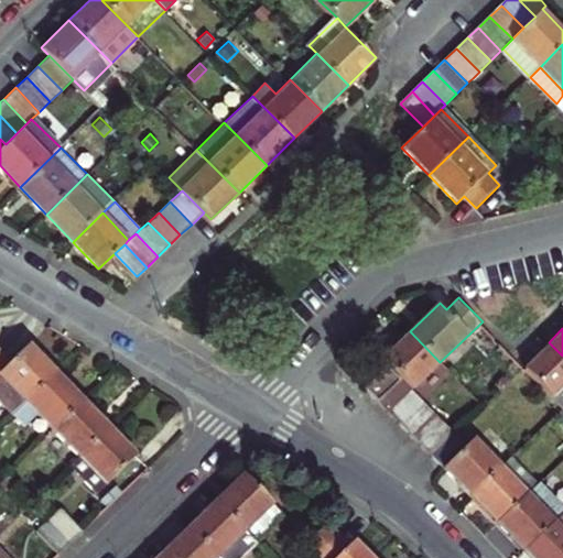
[(383,358),(388,363),(401,376),(413,389),(440,362),(410,331),(383,358)]
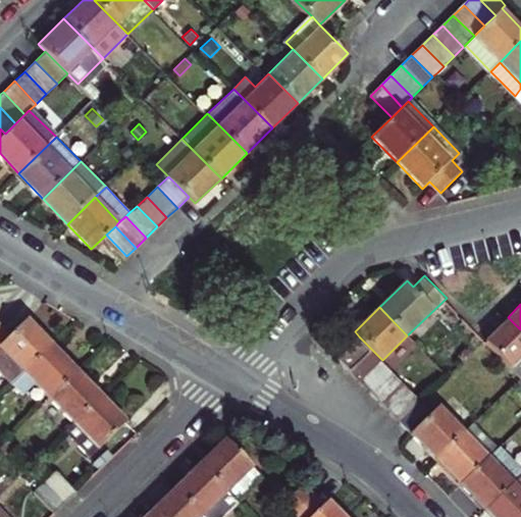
[(0,368),(7,375),(48,335),(29,315),(11,332),(0,320),(0,368)]
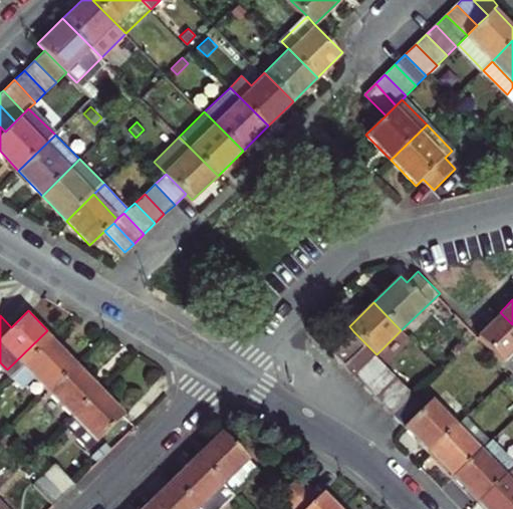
[(512,324),(500,312),(478,333),(504,360),(512,351),(512,324)]
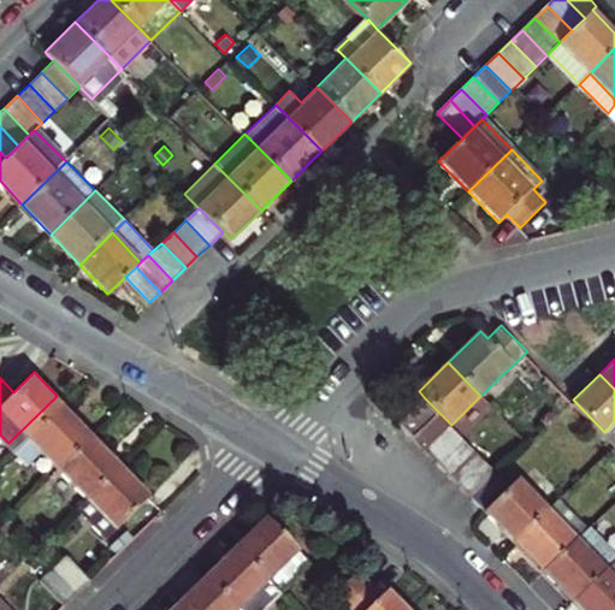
[(42,466),(53,456),(86,424),(57,396),(9,443),(28,463),(33,457),(42,466)]
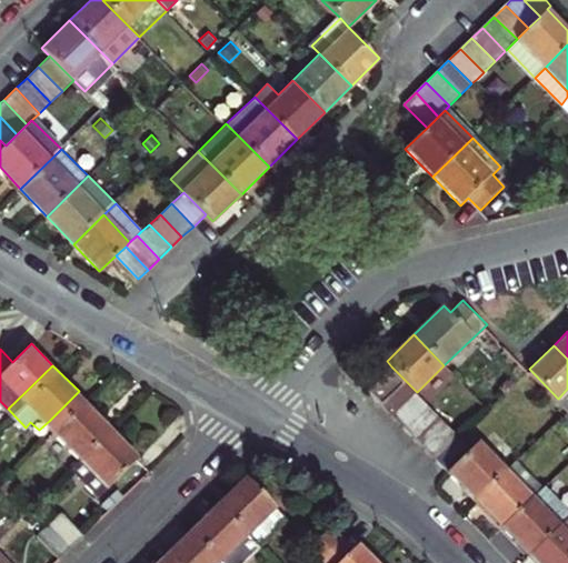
[(368,389),(381,402),(405,380),(391,367),(368,389)]
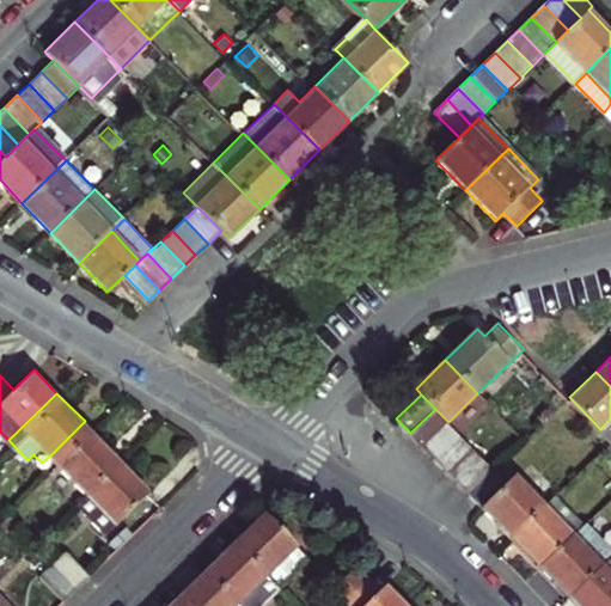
[(410,433),(422,446),(448,422),(435,409),(410,433)]
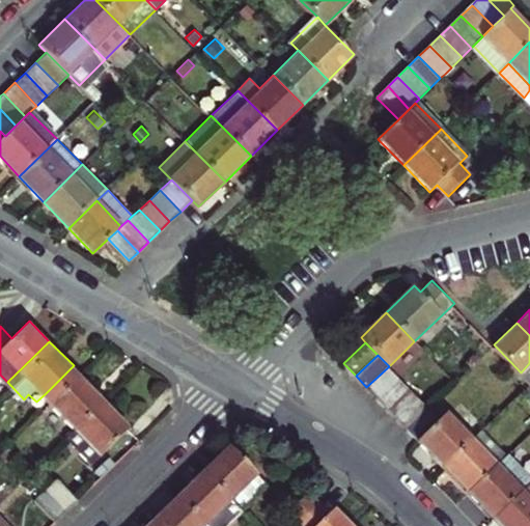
[(529,363),(521,372),(529,381),(529,363)]
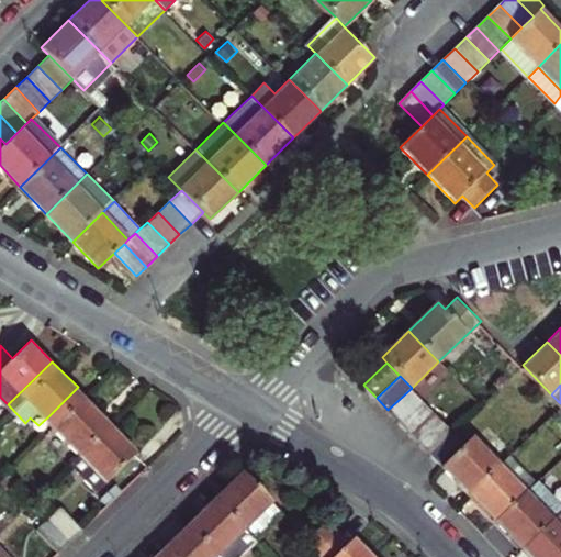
[(48,416),(76,444),(104,415),(78,387),(48,416)]
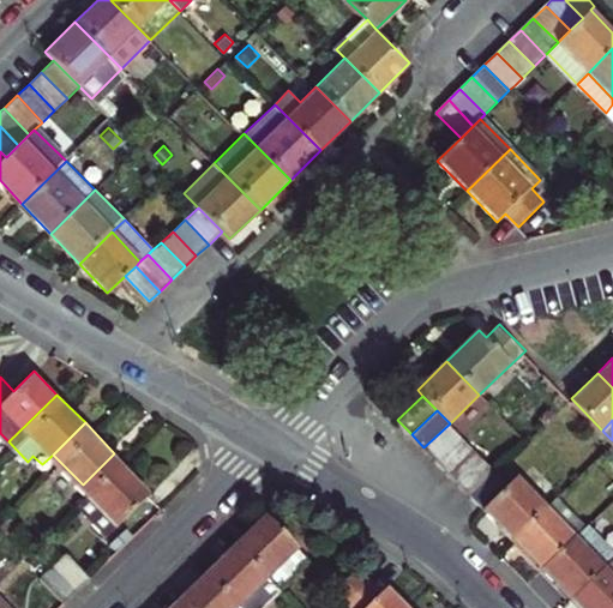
[(424,447),(436,459),(462,435),(450,423),(424,447)]
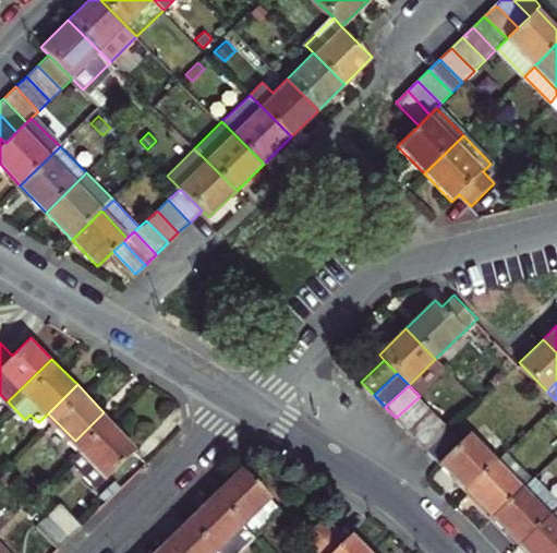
[(407,429),(431,407),(420,396),(396,418),(407,429)]
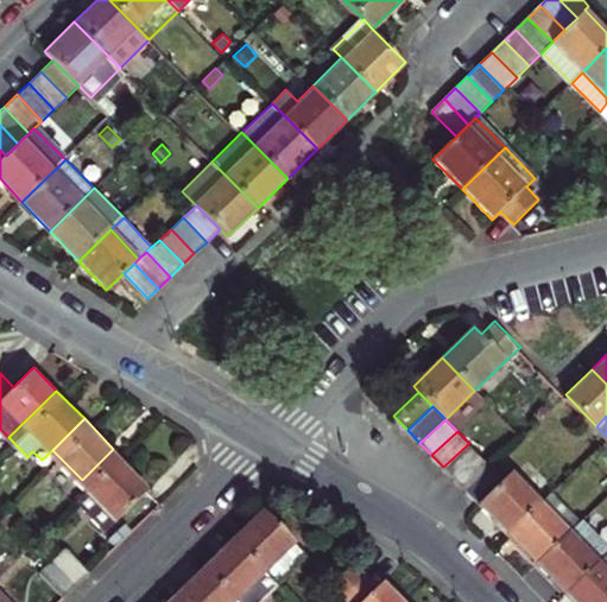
[(443,467),(455,479),(481,456),(469,443),(443,467)]
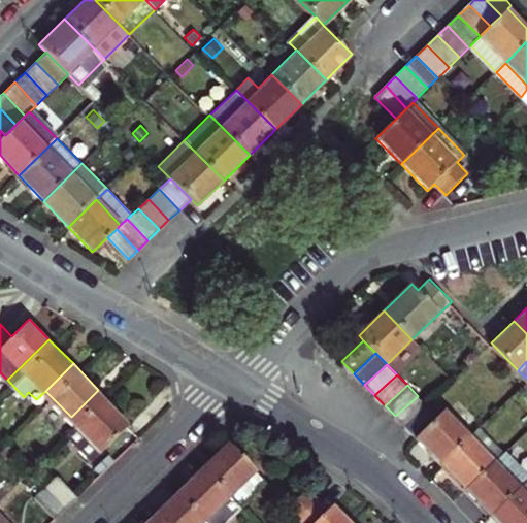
[(98,390),(71,417),(60,427),(93,459),(130,422),(98,390)]
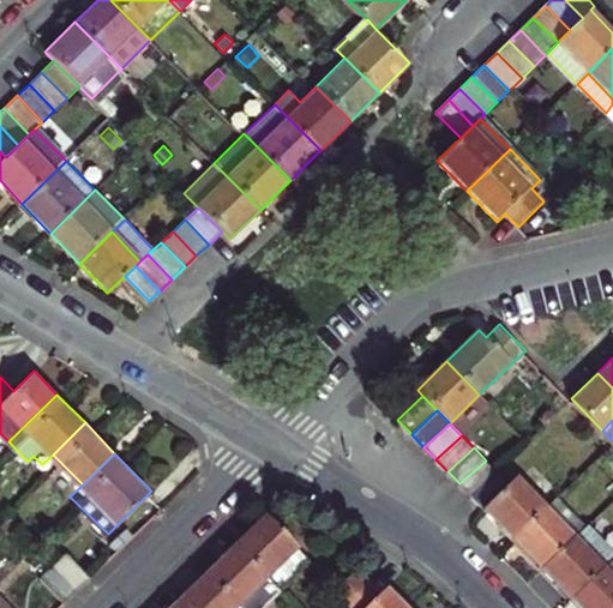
[(470,495),(497,470),(486,461),(460,483),(470,495)]
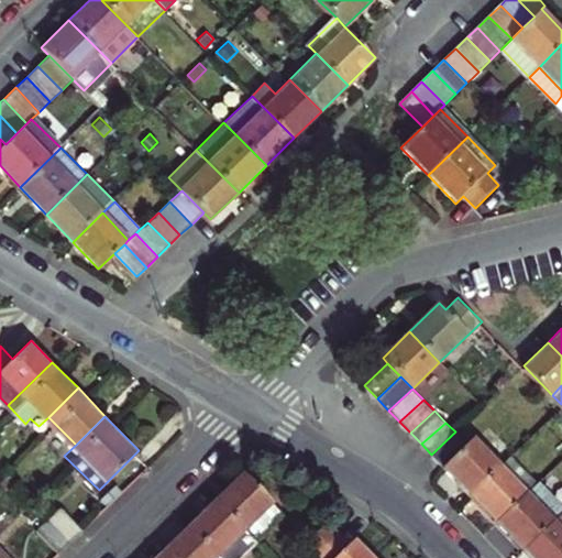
[(455,431),(431,455),(444,467),(467,445),(455,431)]
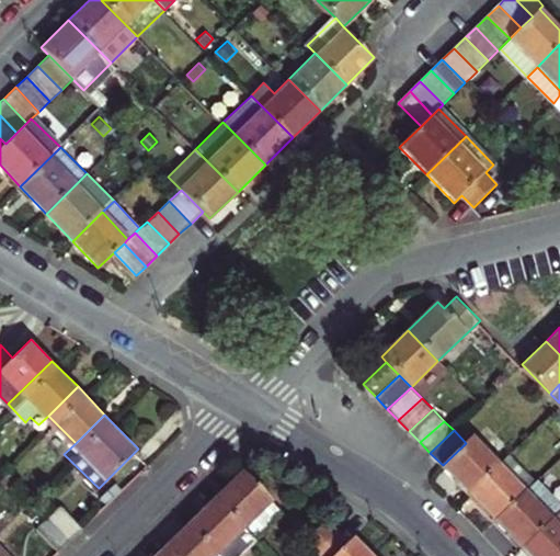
[(443,465),(469,492),(502,461),(475,433),(466,443),(443,465)]
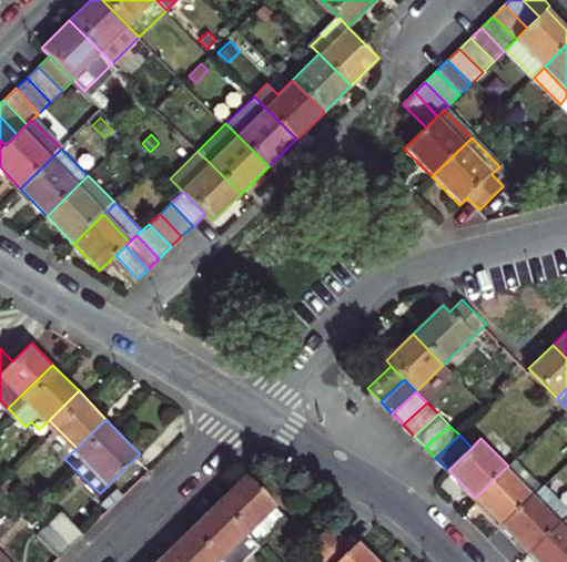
[(548,480),(522,452),(508,466),(475,498),(503,524),(548,480)]
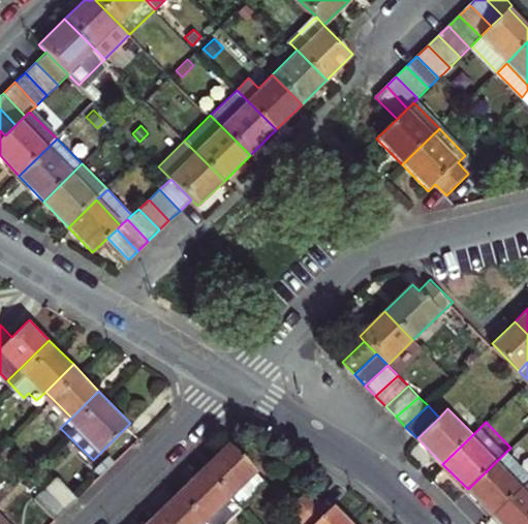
[(267,485),(227,445),(203,470),(242,510),(267,485)]
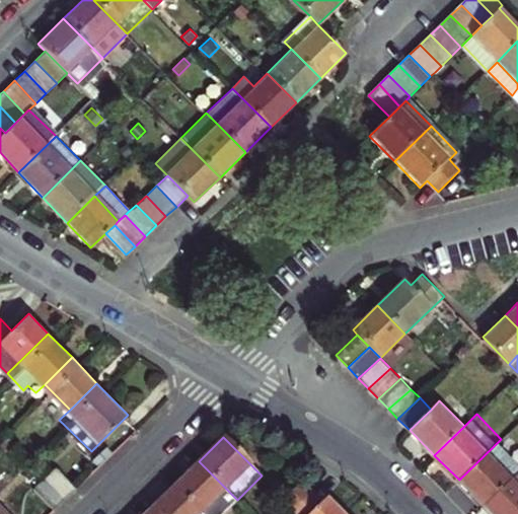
[(484,505),(514,475),(517,471),(517,456),(501,439),(459,480),(484,505)]
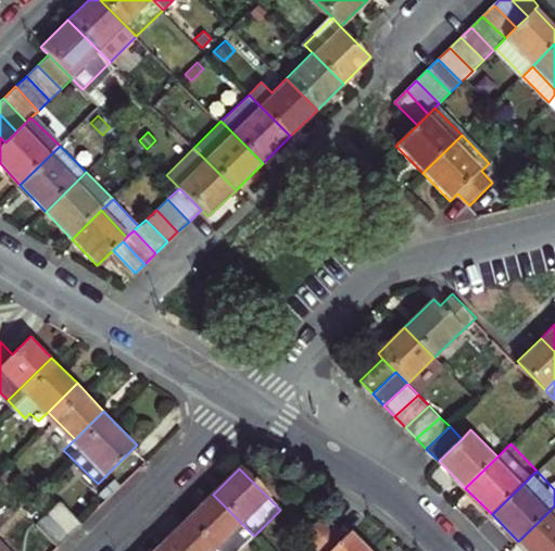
[(213,495),(187,521),(216,550),(238,550),(254,536),(213,495)]
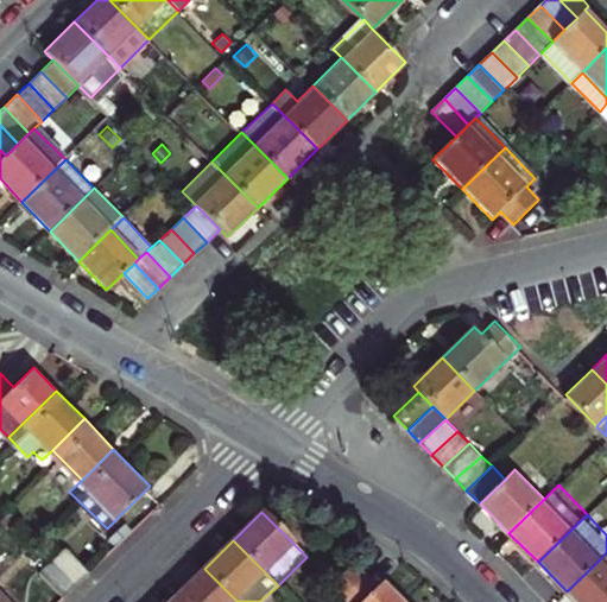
[(40,555),(64,578),(75,566),(51,544),(40,555)]
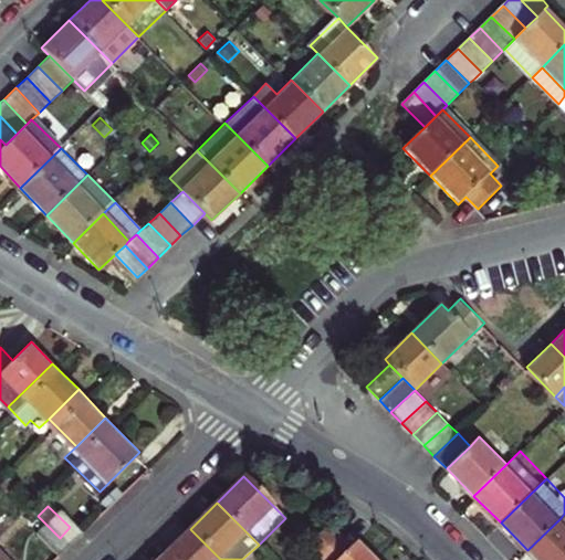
[(48,550),(60,538),(38,516),(25,528),(48,550)]
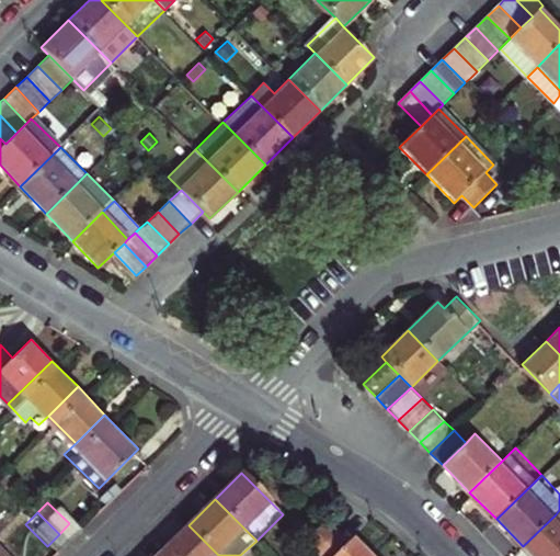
[(559,519),(556,514),(523,546),(532,555),(559,555),(559,519)]
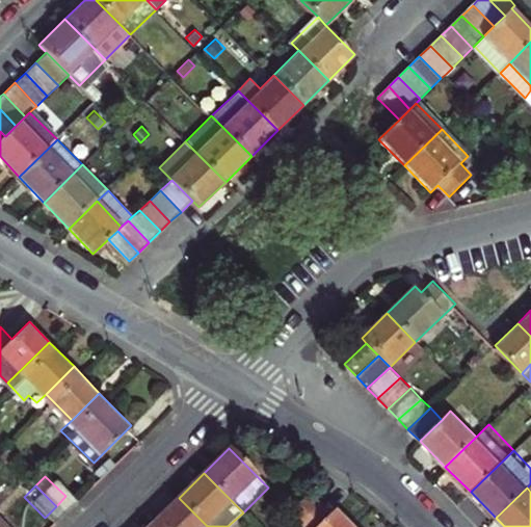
[(290,514),(301,526),(322,505),(311,494),(290,514)]
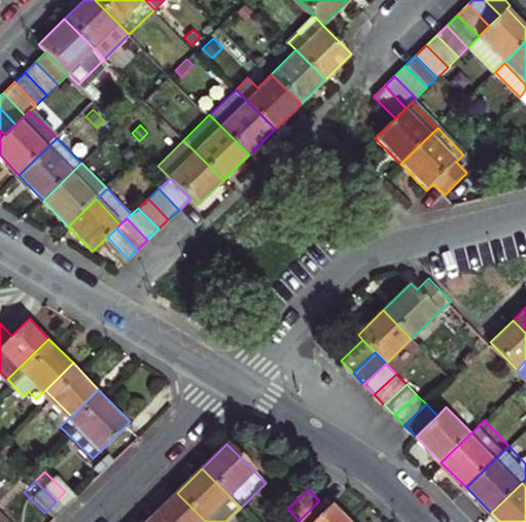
[(205,521),(177,493),(151,518),(154,521),(205,521)]
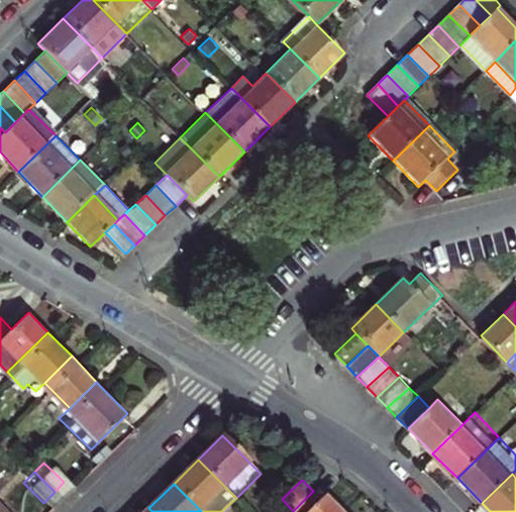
[(293,511),(294,511),(341,511),(327,497),(322,501),(313,491),(293,511)]
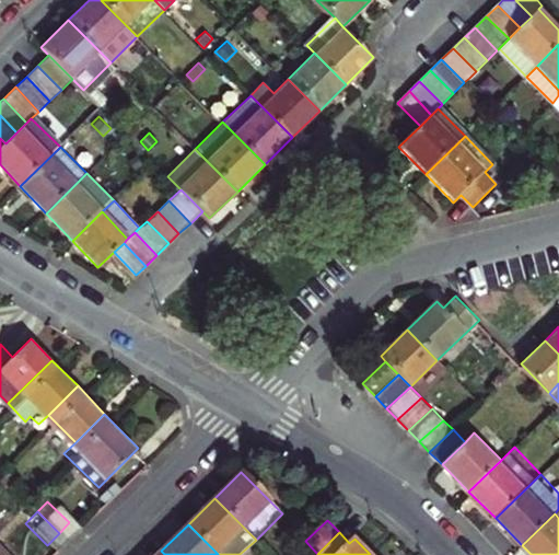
All buildings are outlined.
